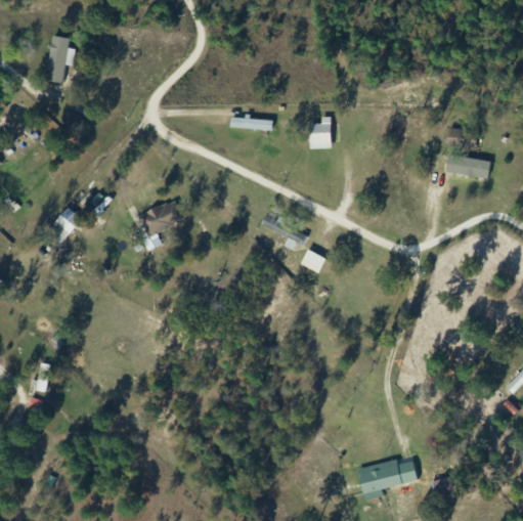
[(68,79),(76,44),(59,40),(51,75),(68,79)]
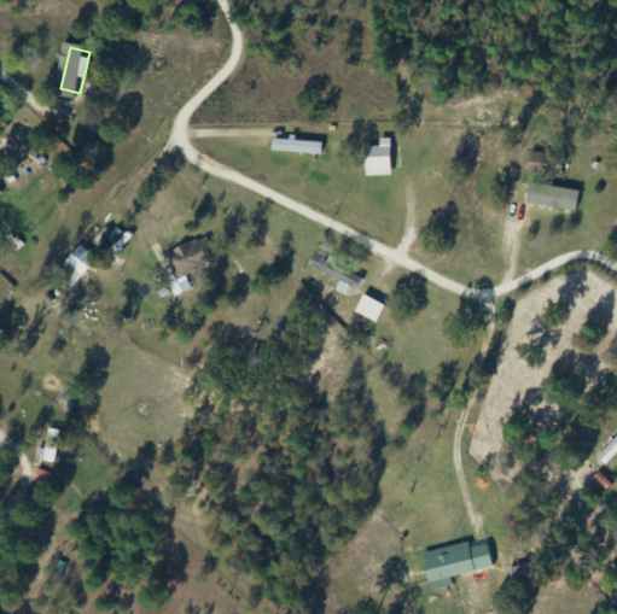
[(365,175),(390,175),(390,136),(379,136),(379,145),(365,145),(365,175)]
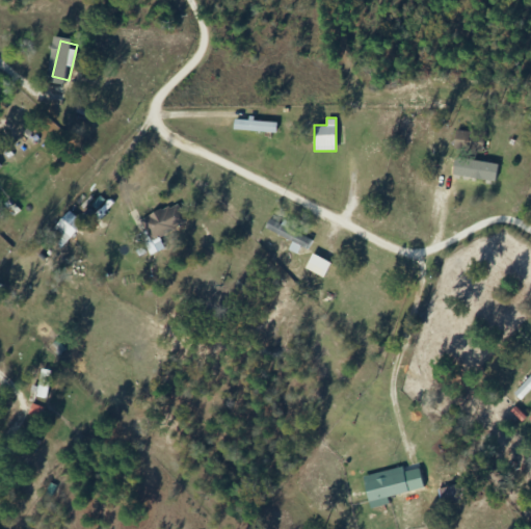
[(234,130),(277,131),(277,121),(234,120),(234,130)]
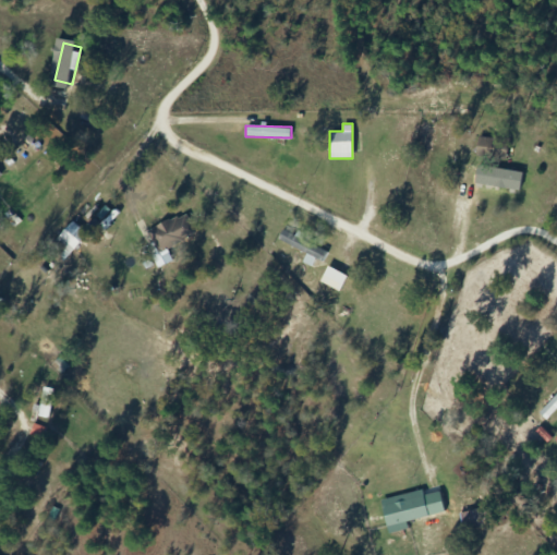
[(315,260),(316,256),(322,260),(327,249),(285,226),(277,239),(315,260)]
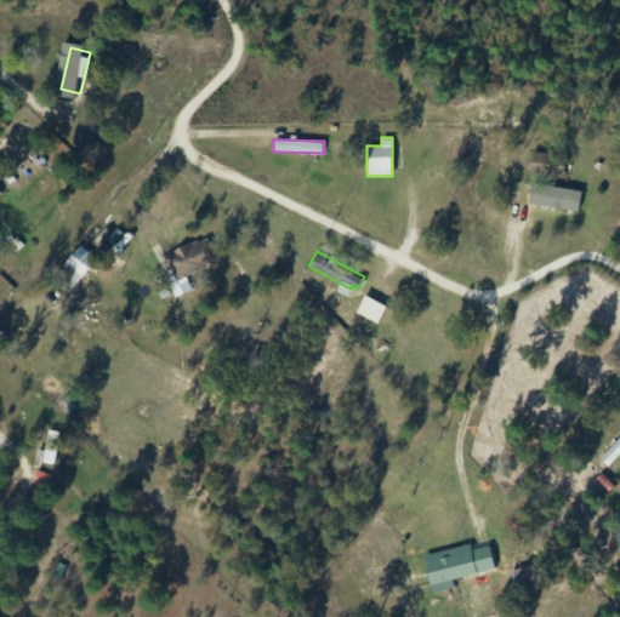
[(379,324),(387,307),(365,295),(357,312),(379,324)]
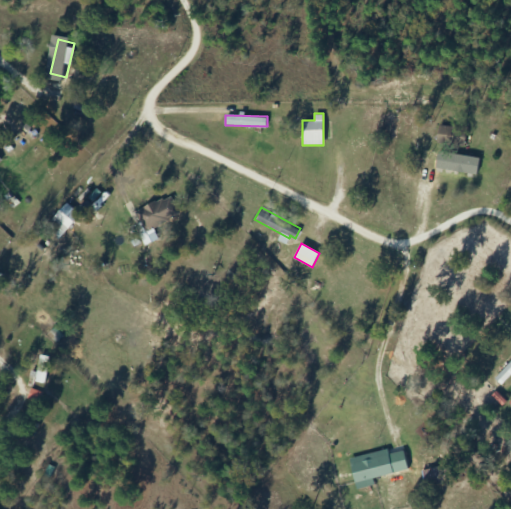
[(510,358),(494,378),(503,385),(510,375),(510,358)]
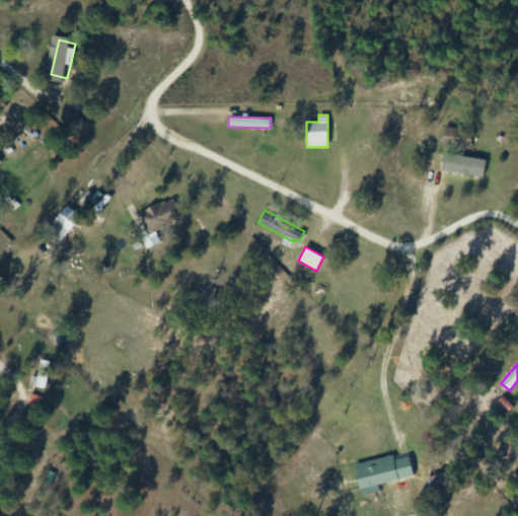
[(5,437),(15,443),(18,437),(8,432),(5,437)]
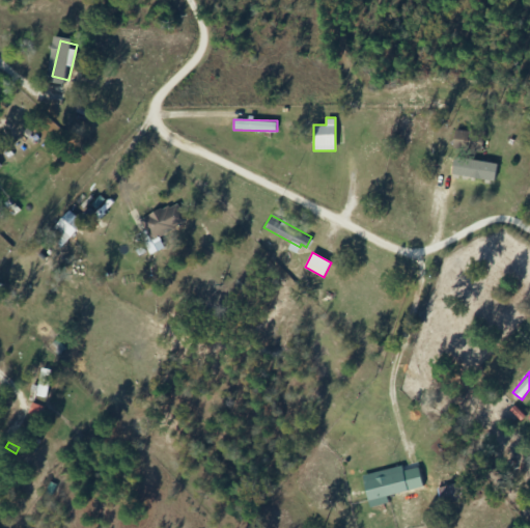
[(407,490),(402,471),(362,480),(366,499),(407,490)]
